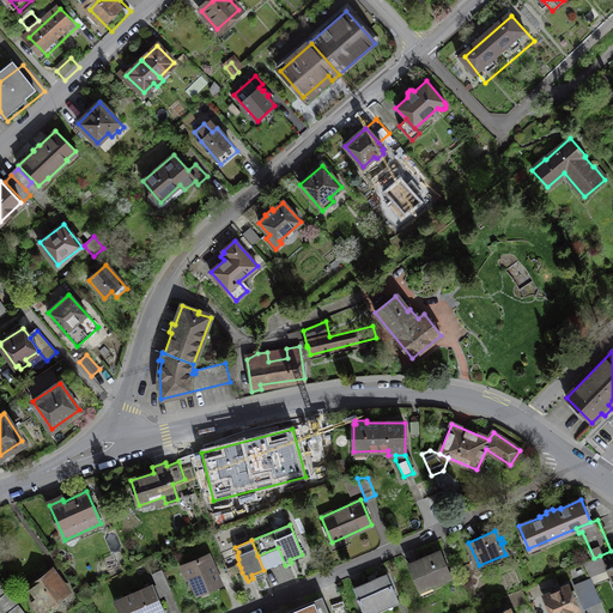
[(450,577),(439,552),(408,564),(419,590),(420,589),(423,595),(434,592),(431,584),(450,577)]
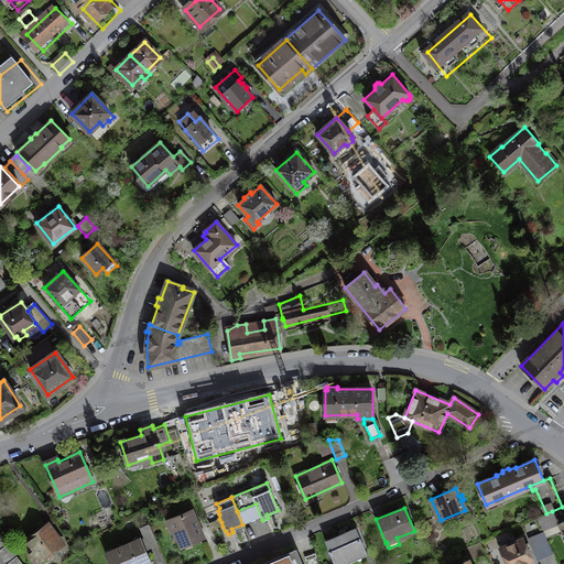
[(202,538),(191,511),(169,520),(173,531),(175,530),(182,546),(202,538)]
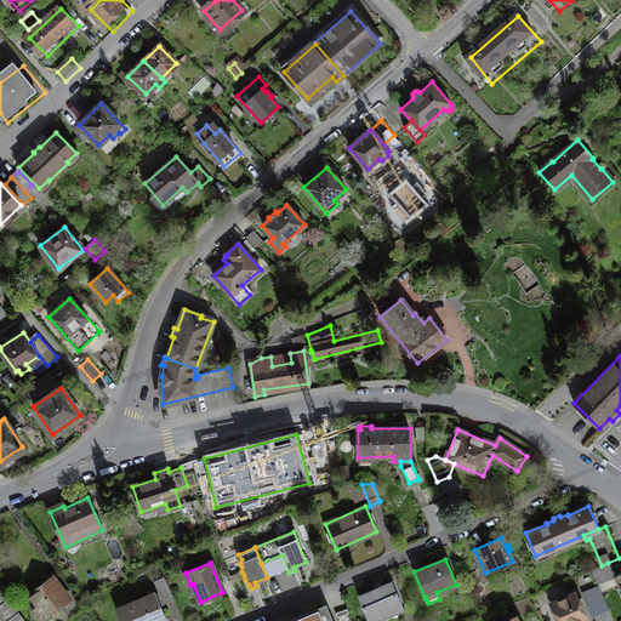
[(614,576),(608,563),(602,565),(592,569),(598,584),(614,576)]
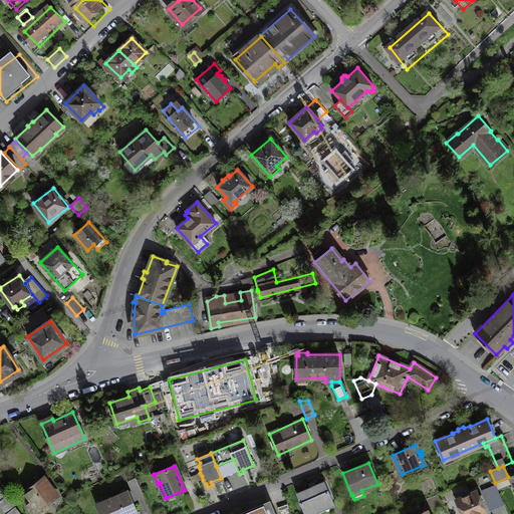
[(201,479),(199,474),(190,477),(193,483),(201,479)]
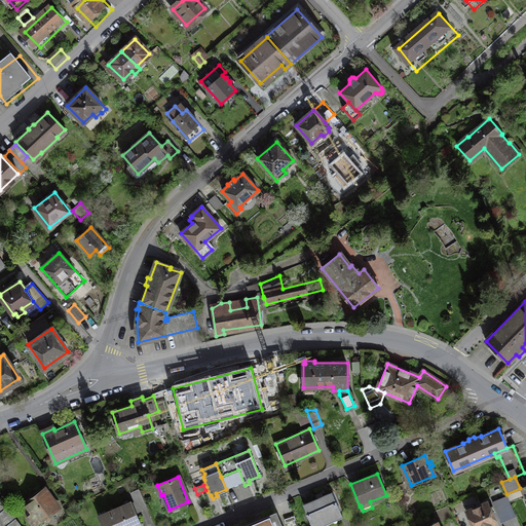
[(139,488),(130,491),(137,508),(145,503),(139,488)]
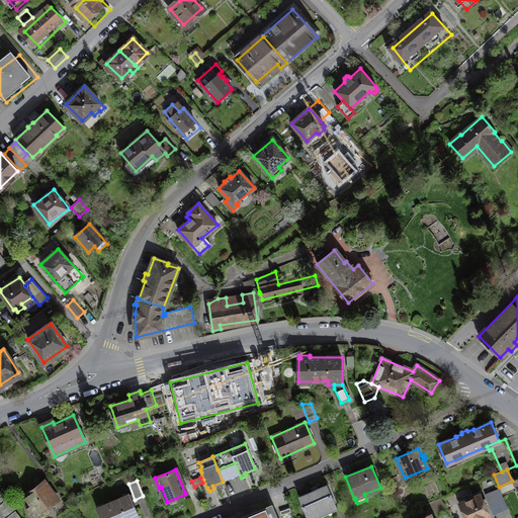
[(56,500),(44,484),(41,485),(39,482),(25,492),(26,493),(20,498),(27,508),(26,508),(33,517),(41,512),(40,511),(56,500)]
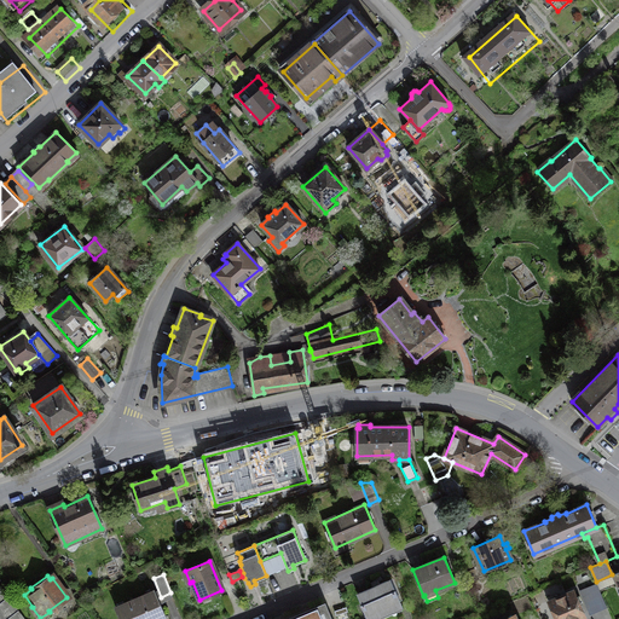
[(369,618),(400,606),(389,579),(357,593),(368,618),(369,618)]
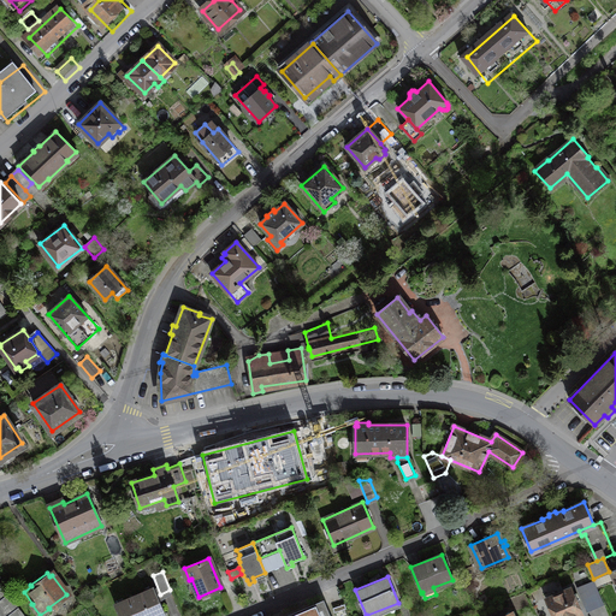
[(604,604),(593,580),(576,587),(586,611),(604,604)]
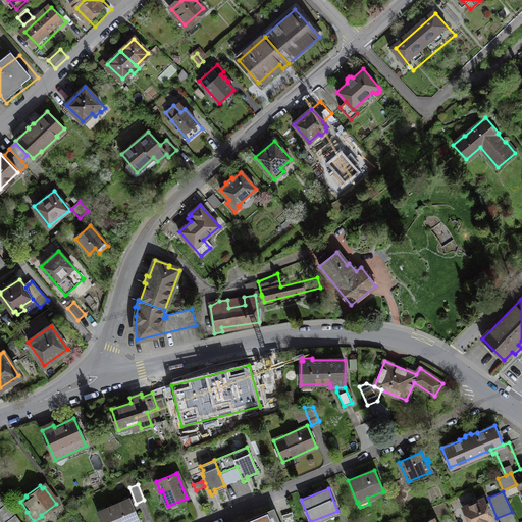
[(0,517),(3,521),(20,521),(0,493),(0,517)]
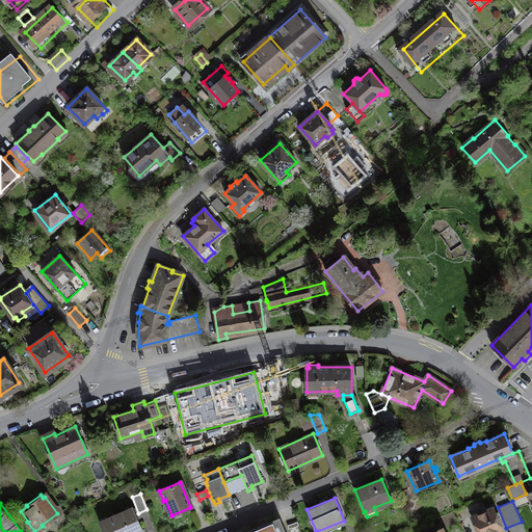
[(140,531),(142,531),(132,508),(100,522),(104,531),(140,531)]
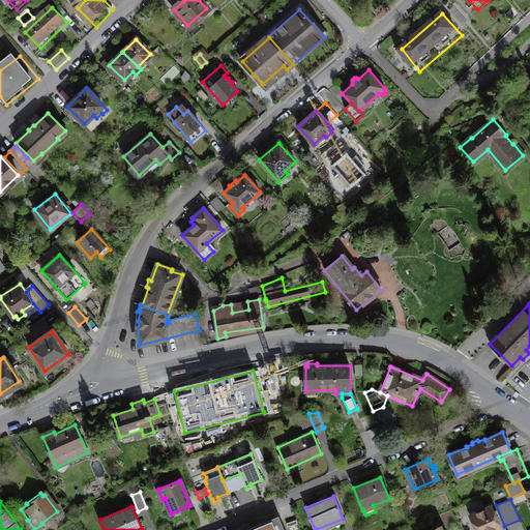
[(491,506),(470,514),(476,529),(494,529),(500,527),(491,506)]
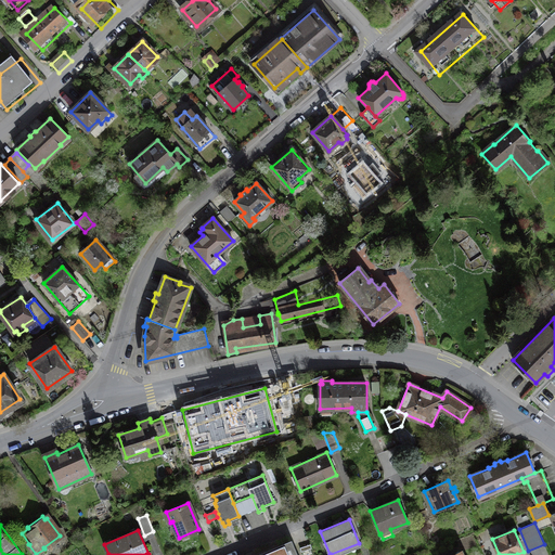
[(295,554),(289,542),(259,554),(295,554)]
